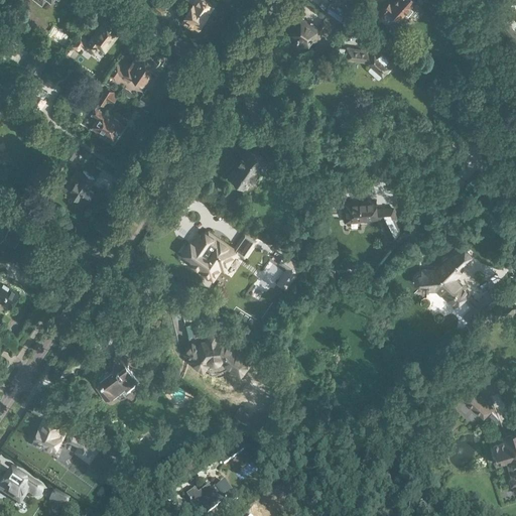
[(157,0),(157,1),(156,0),(150,8),(160,15),(166,7),(161,4),(162,2),(159,0),(157,0)]
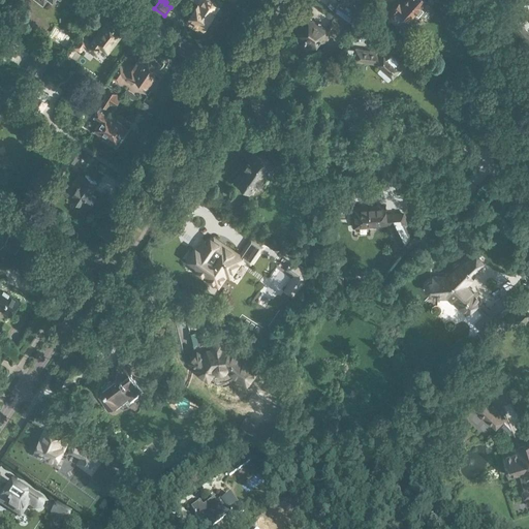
[(219,6),(210,0),(197,0),(196,2),(198,3),(188,18),(186,17),(184,20),(192,26),(194,22),(204,28),(209,21),(210,22),(212,21),(216,17),(215,13),(214,13),(219,6)]
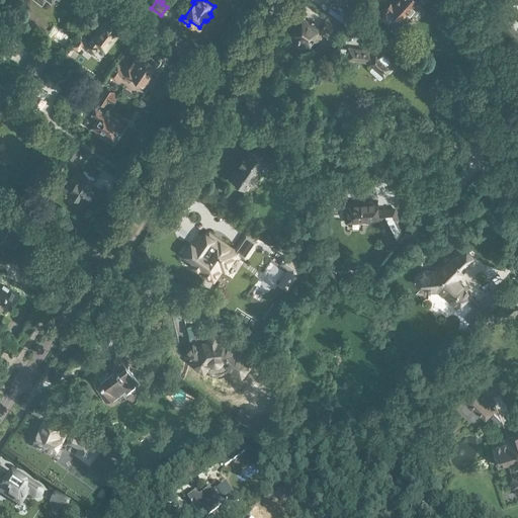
[(386,8),(384,6),(372,19),(379,24),(383,20),(396,31),(404,22),(402,19),(407,13),(410,15),(415,9),(412,7),(418,0),(417,0),(397,0),(394,4),(392,2),(386,8)]
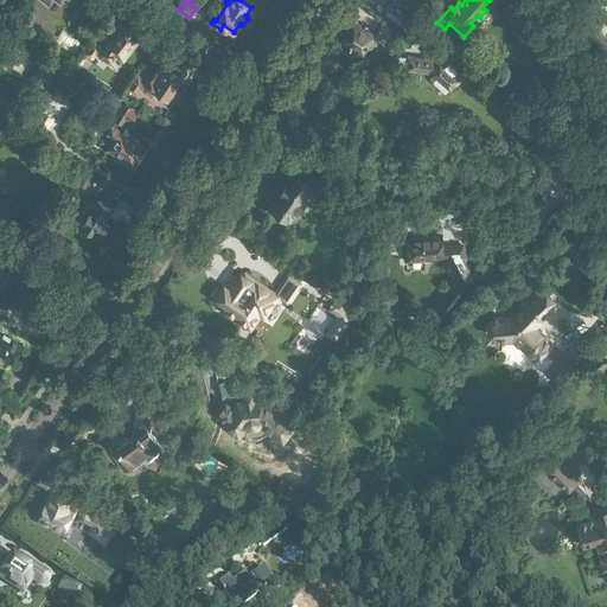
[(18,8),(7,2),(0,16),(11,21),(18,8)]
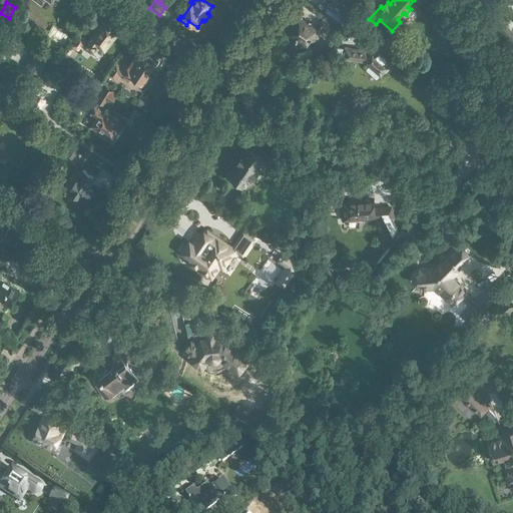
[(341,16),(328,7),(323,14),(336,23),(341,16)]
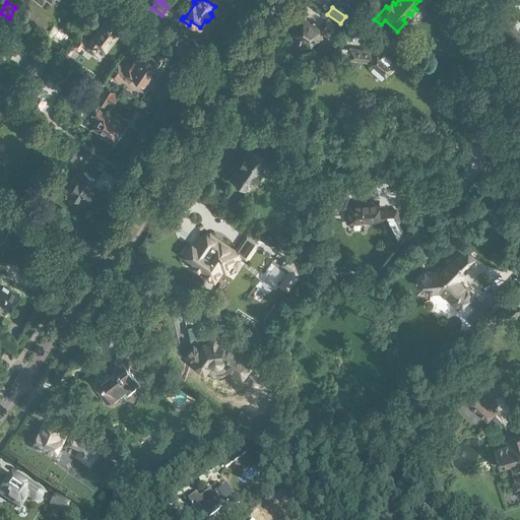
[(301,37),(300,40),(309,45),(313,38),(319,42),(326,29),(331,33),(335,25),(336,26),(339,22),(329,15),(327,19),(326,18),(320,28),(304,17),(300,23),(297,21),(291,30),(301,37)]
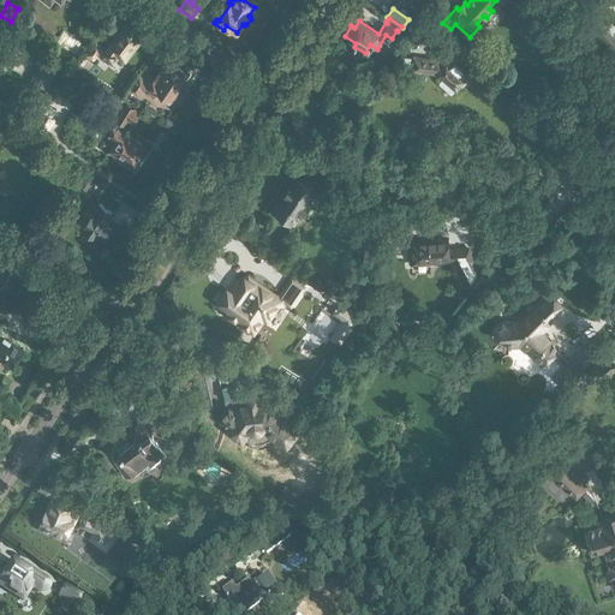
[(430,28),(423,22),(415,31),(422,39),(430,28)]
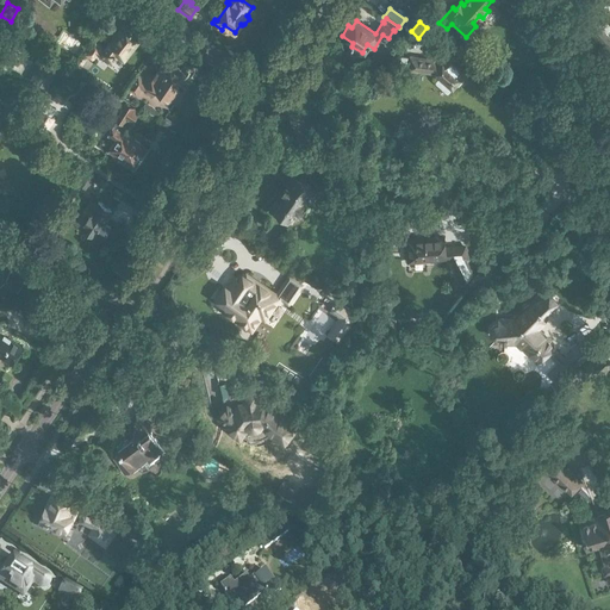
[(97,54),(107,63),(118,50),(126,56),(143,33),(134,25),(131,29),(124,23),(104,49),(95,43),(86,55),(92,60),(97,54)]
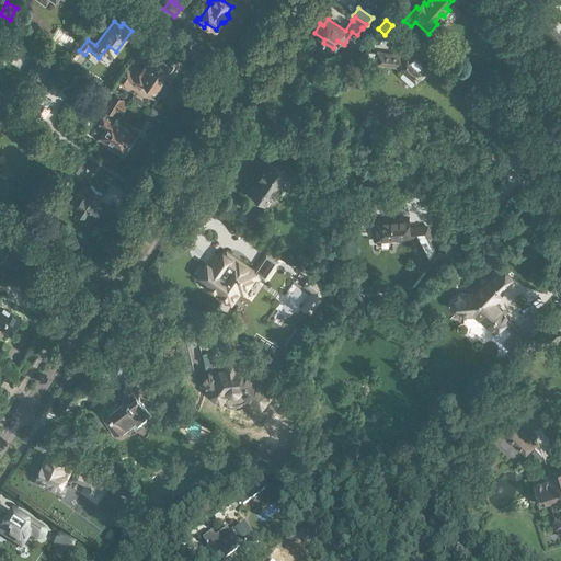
[(560,47),(560,39),(550,26),(545,32),(559,49),(560,47)]
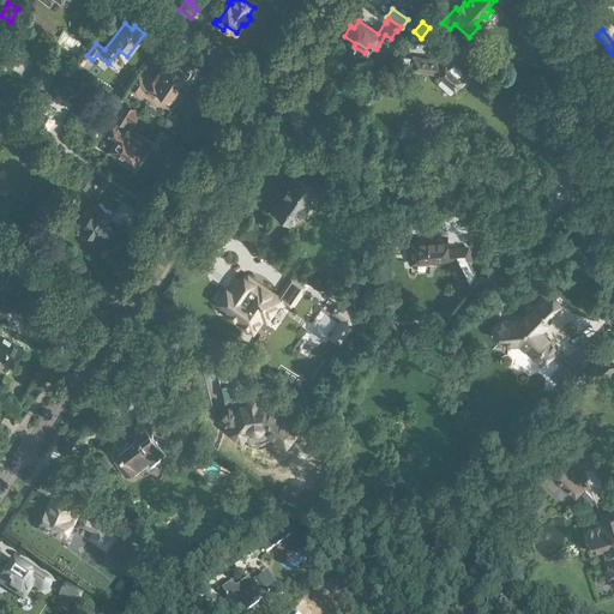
[(434,60),(411,56),(402,55),(401,68),(410,70),(434,73),(434,72),(455,90),(474,67),(449,44),(441,53),(441,55),(443,58),(438,64),(434,60)]
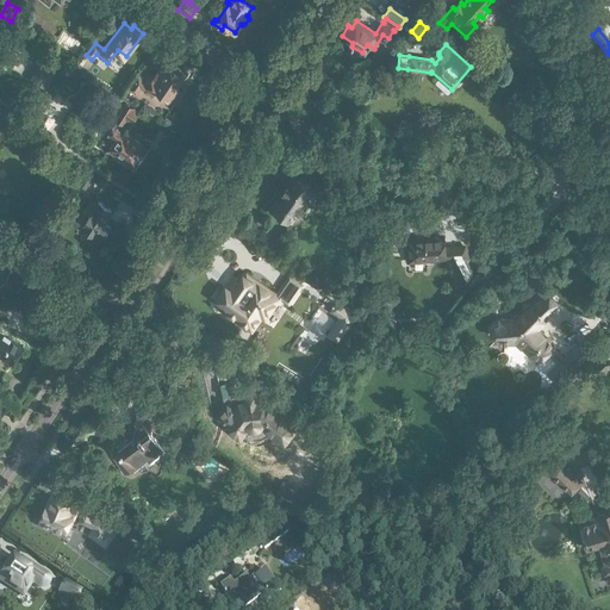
[(176,88),(186,73),(175,66),(179,61),(169,54),(155,75),(150,70),(144,79),(138,74),(128,89),(137,94),(141,88),(150,95),(153,91),(163,98),(165,95),(174,101),(181,92),(176,88)]
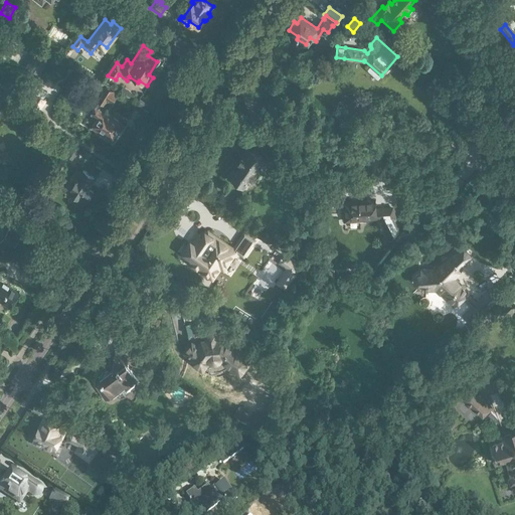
[(73,49),(70,47),(64,55),(67,58),(73,49)]
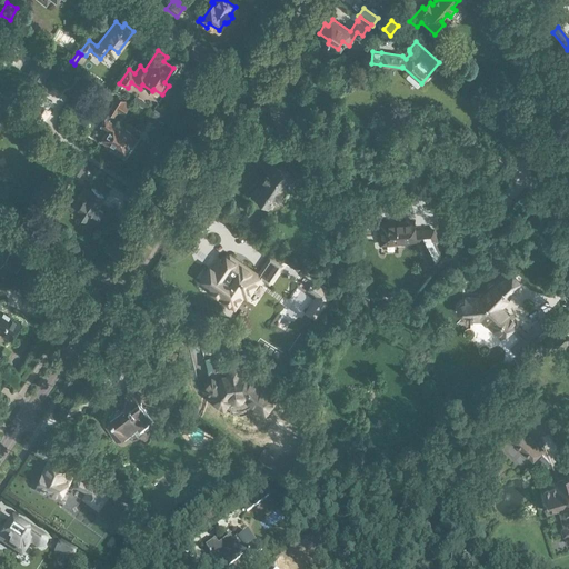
[(28,73),(45,82),(53,66),(38,56),(28,73)]
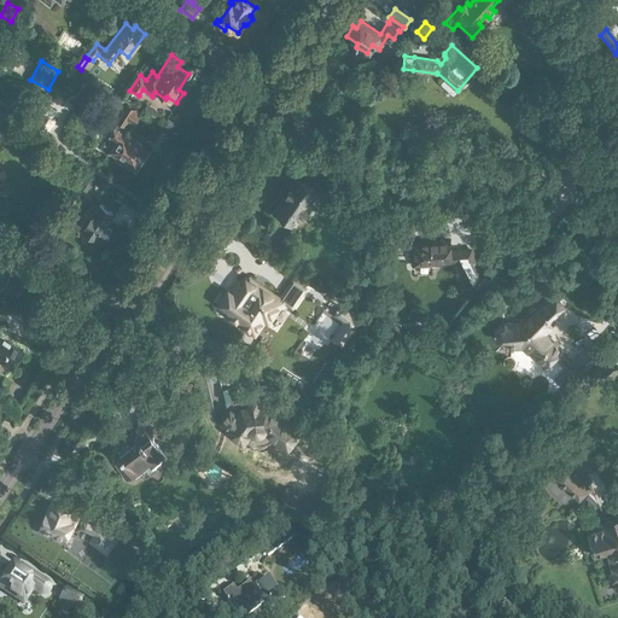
[(79,76),(68,69),(64,75),(75,82),(79,76)]
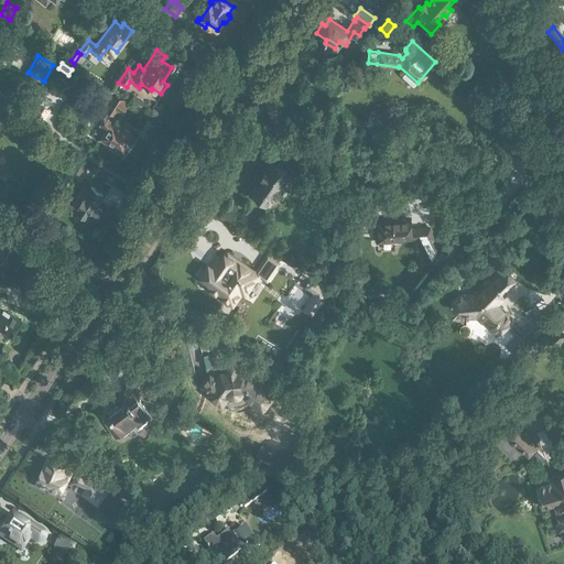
[(35,97),(38,91),(26,85),(23,89),(35,97)]
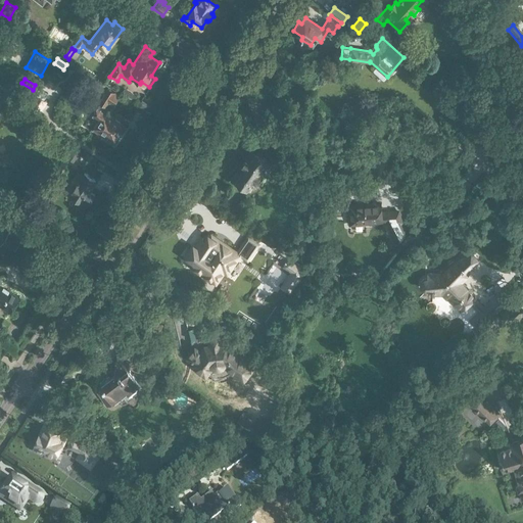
[(275,80),(270,85),(278,93),(283,87),(275,80)]
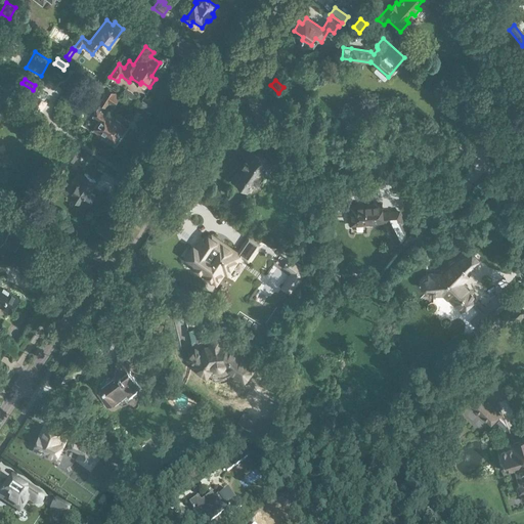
[(113,106),(121,95),(107,87),(98,101),(106,106),(108,103),(113,106)]
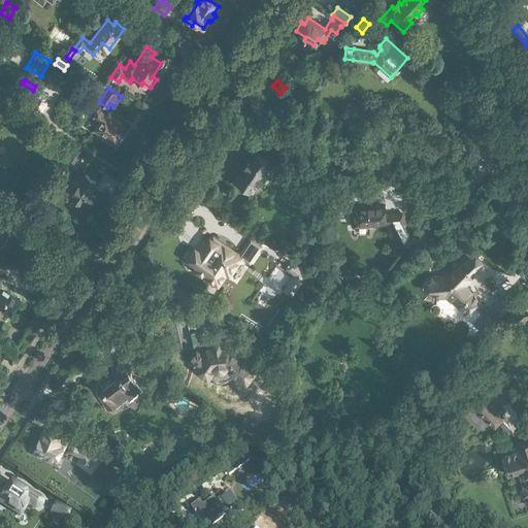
[(274,100),(270,93),(265,96),(269,103),(274,100)]
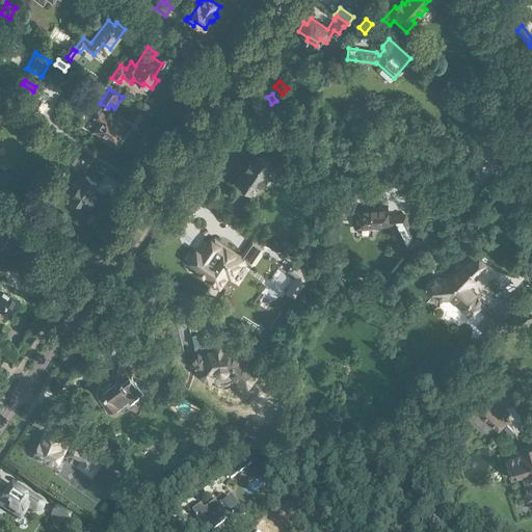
[(34,121),(38,114),(38,115),(46,104),(34,96),(27,107),(28,107),(24,113),(34,121)]
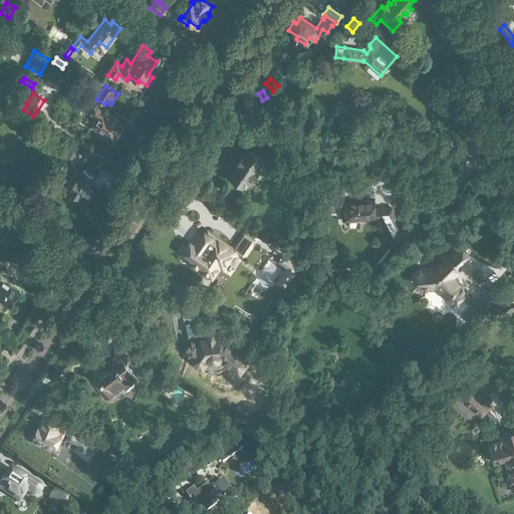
[(152,99),(143,93),(137,102),(145,108),(152,99)]
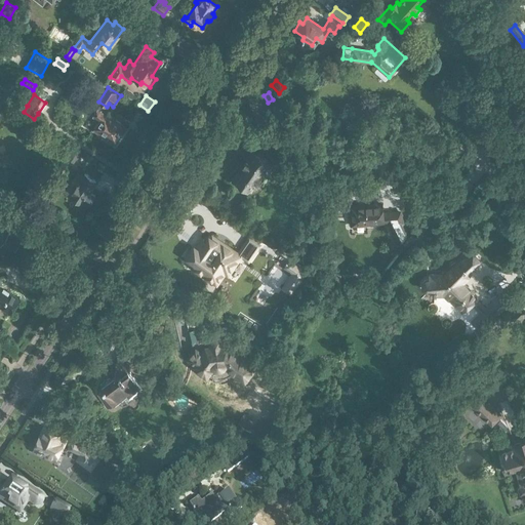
[(108,111),(98,106),(91,118),(97,122),(92,131),(107,140),(108,137),(115,143),(120,134),(122,135),(126,127),(112,119),(113,118),(108,115),(108,116),(106,115),(108,111)]
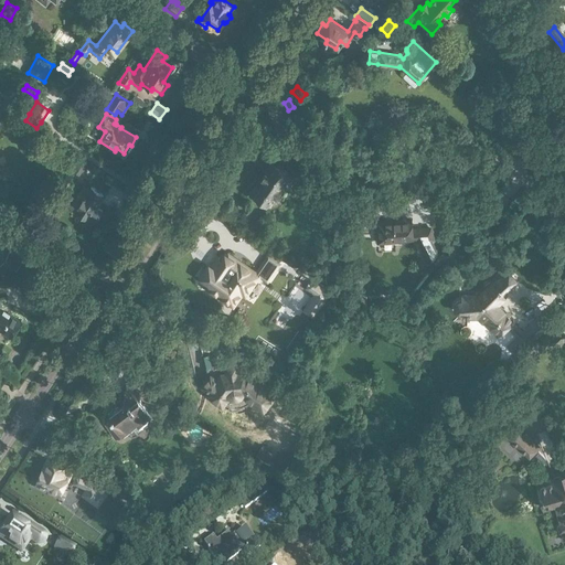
[(85,169),(88,163),(81,158),(73,170),(81,174),(84,169),(85,169)]
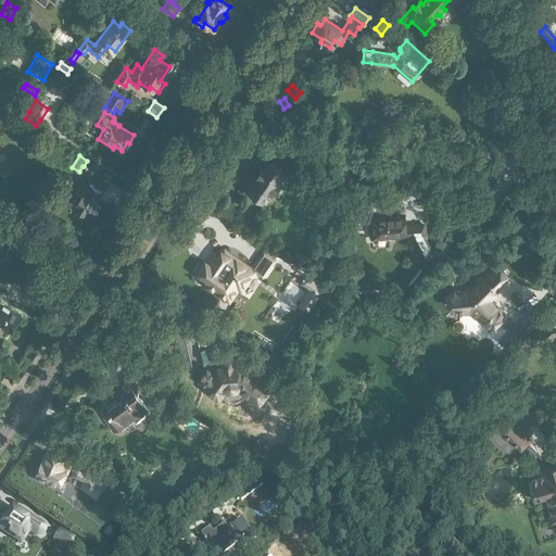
[(268,160),(252,185),(248,189),(252,191),(252,194),(255,197),(255,199),(263,204),(265,201),(266,201),(270,194),(275,194),(279,188),(278,185),(286,172),(268,160)]
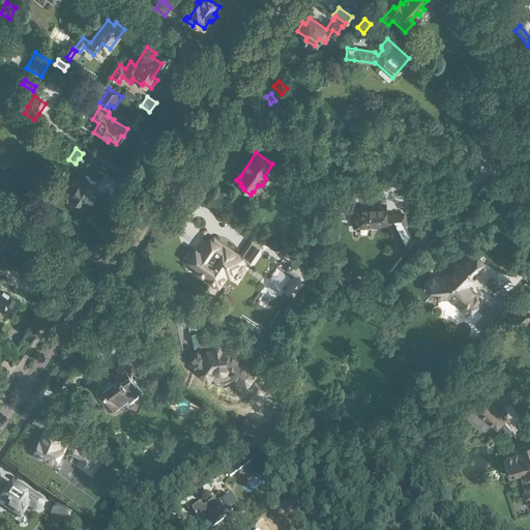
[(307,180),(296,173),(292,179),(302,186),(307,180)]
